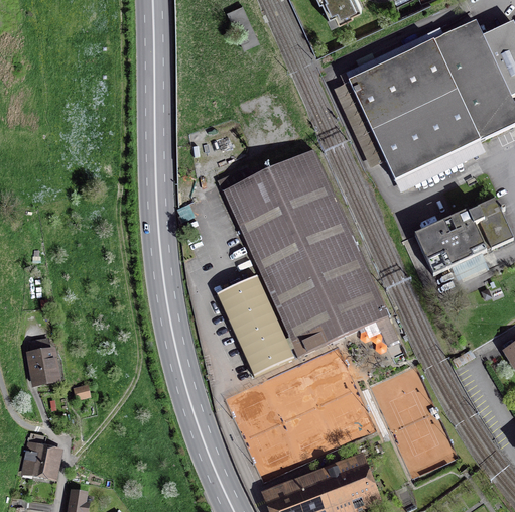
[(323,0),(329,11),(334,9),(338,17),(352,11),(351,8),(361,4),(359,0),(323,0)]
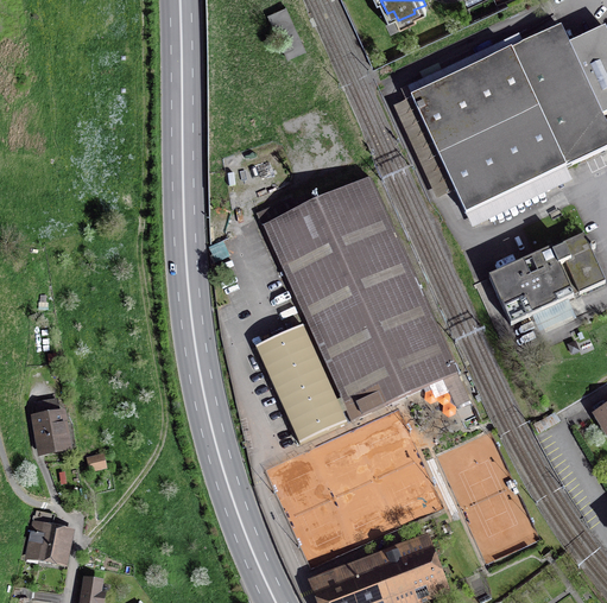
[(284,2),(267,11),(286,54),(304,46),(284,2)]
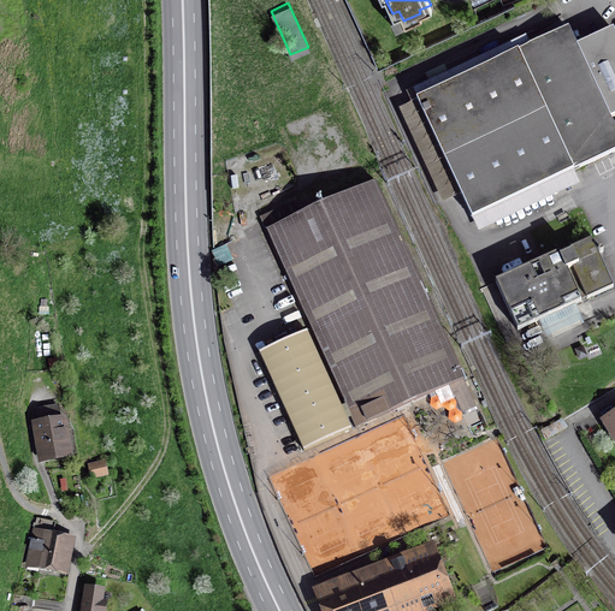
[(614,146),(614,124),(610,114),(614,111),(614,33),(611,25),(575,42),(567,24),(528,42),(524,31),(411,84),(471,213),(614,146)]
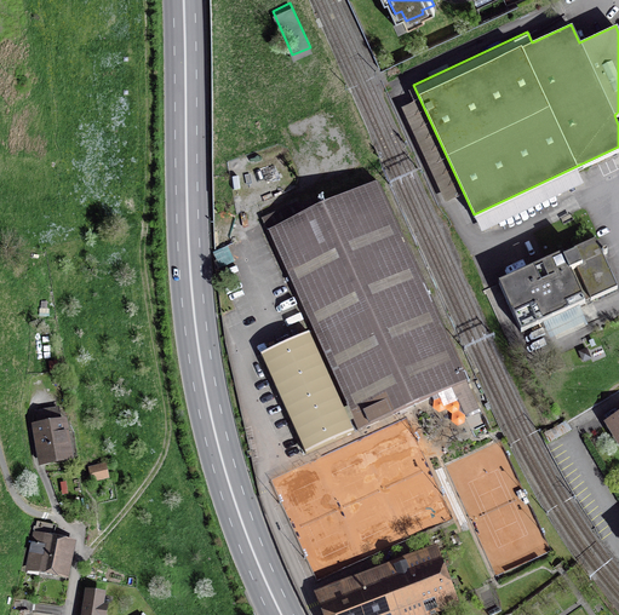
[(267,226),(265,228),(355,426),(410,402),(451,384),(456,394),(457,394),(464,411),(477,404),(465,377),(468,375),(424,280),(377,177),(314,205),(309,195),(298,200),(296,197),(261,214),(267,226)]
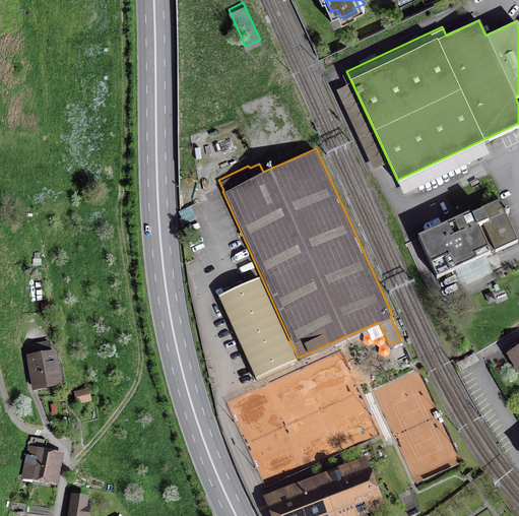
[(516,239),(498,198),(417,234),(436,274),(516,239)]
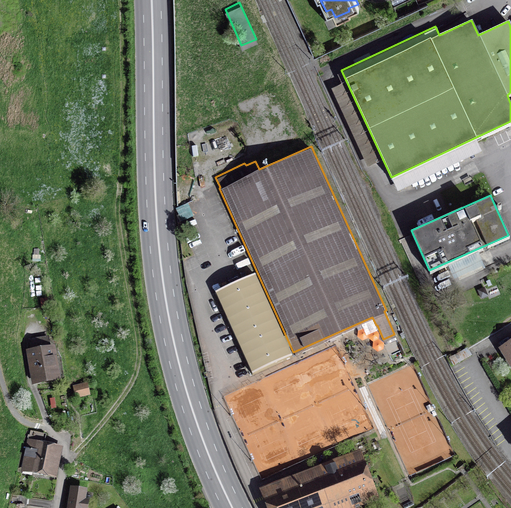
[(254,270),(214,289),(251,371),(292,353),(254,270)]
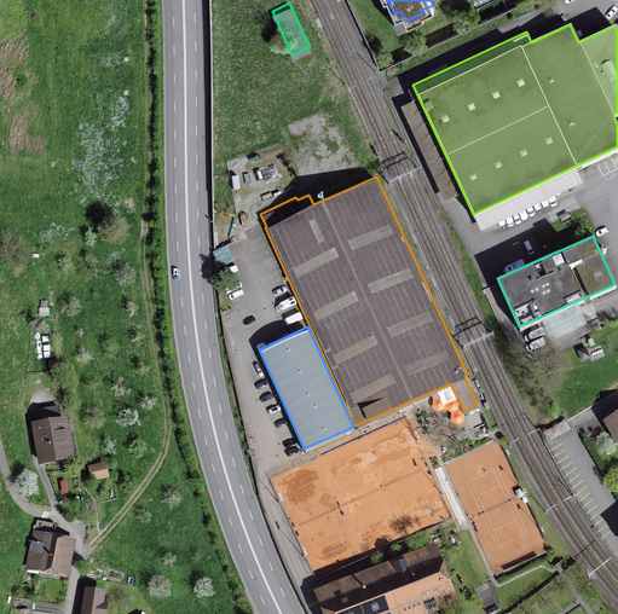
[(58,407),(35,411),(44,456),(65,452),(58,407)]
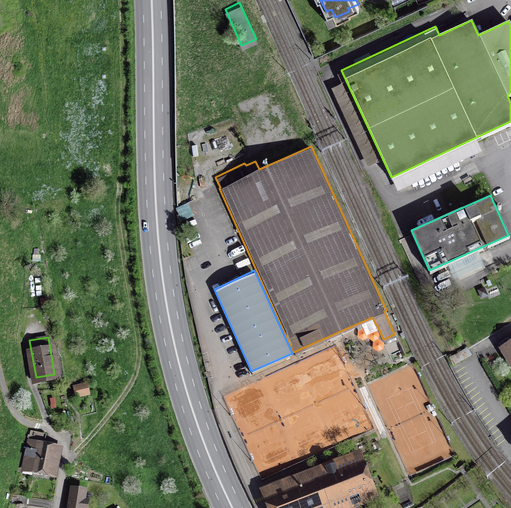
[(510,339),(502,345),(510,359),(510,339)]
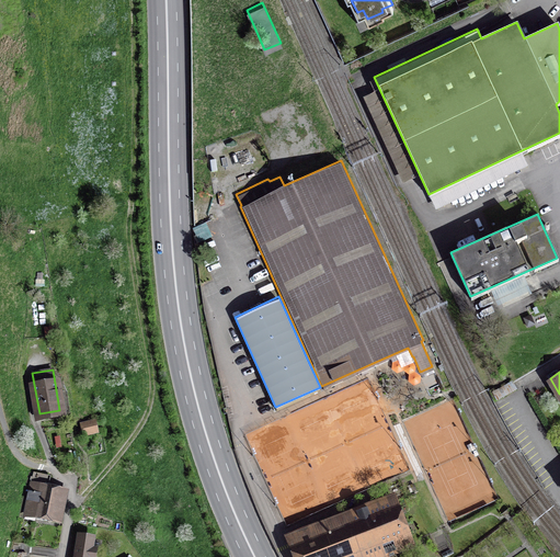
[(94,417),(80,420),(82,431),(96,427),(94,417)]
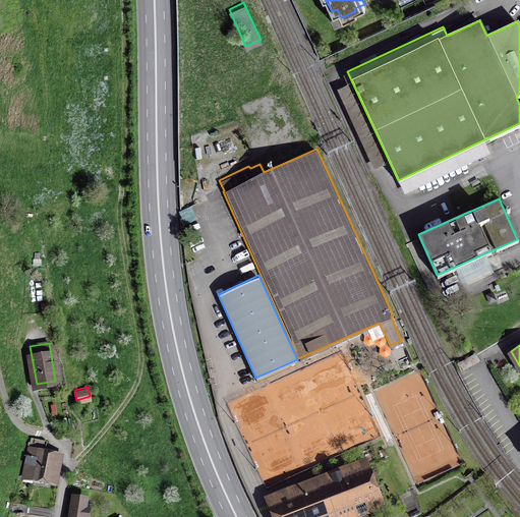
[(44,438),(30,435),(22,471),(51,477),(56,454),(41,451),(44,438)]
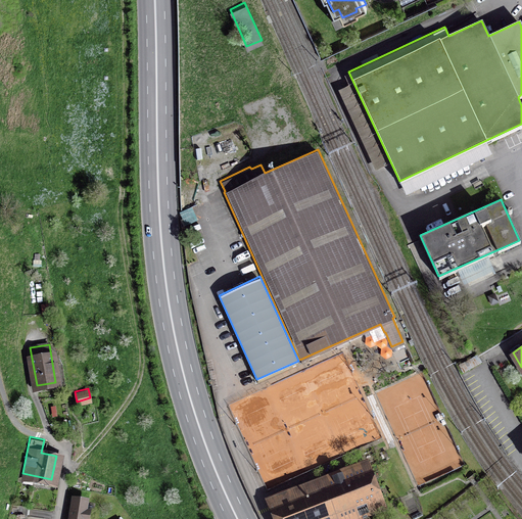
[(365,465),(271,502),(277,518),(331,518),(379,501),(365,465)]
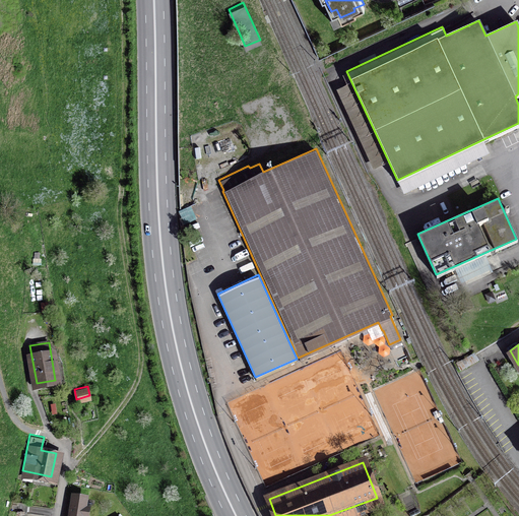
[(85,495),(72,493),(68,515),(84,515),(85,514),(87,514),(88,506),(83,505),(85,495)]
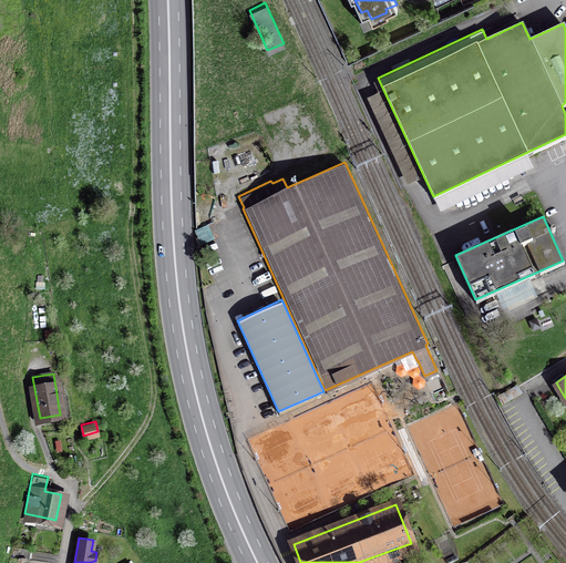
[(12,543),(11,553),(27,555),(29,545),(12,543)]
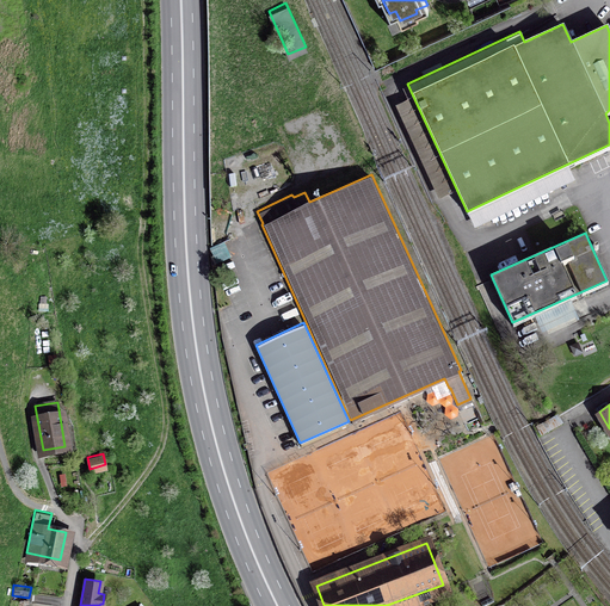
[(12,605),(28,605),(29,598),(12,595),(10,605),(12,605)]
